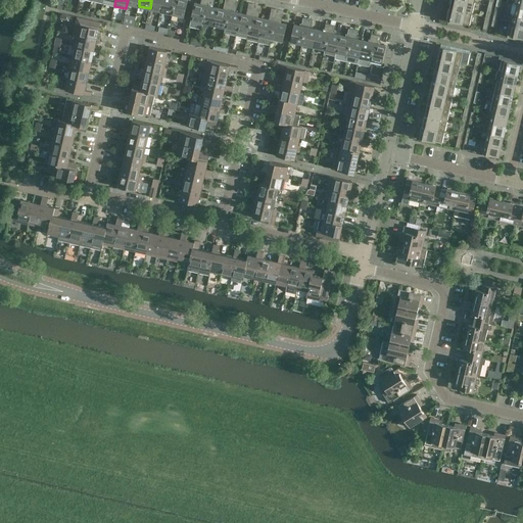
[(161,11),(163,0),(151,0),(150,8),(161,11)]
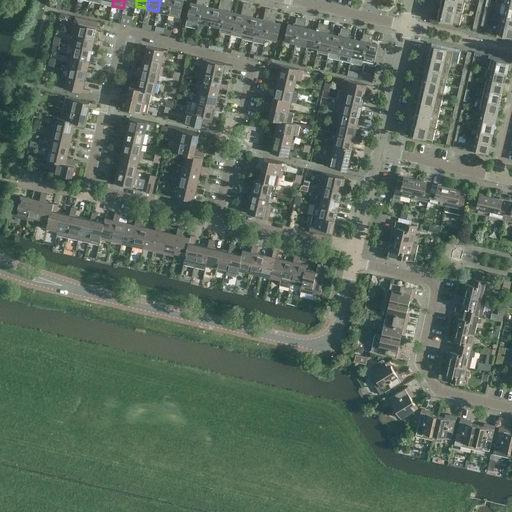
[(169,14),(171,0),(160,0),(158,11),(169,14)]
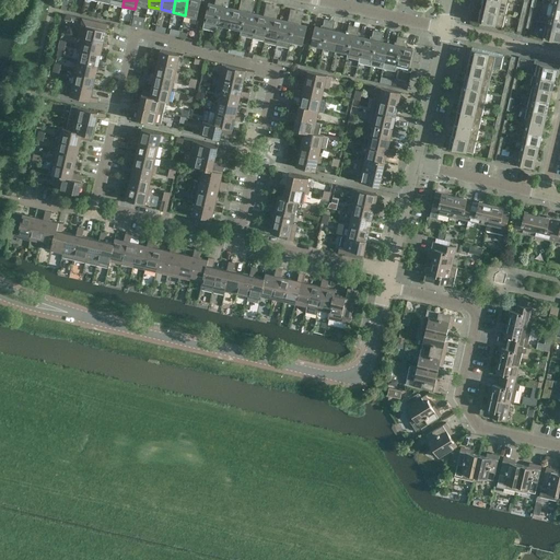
[(187,0),(185,15),(197,18),(201,0),(187,0)]
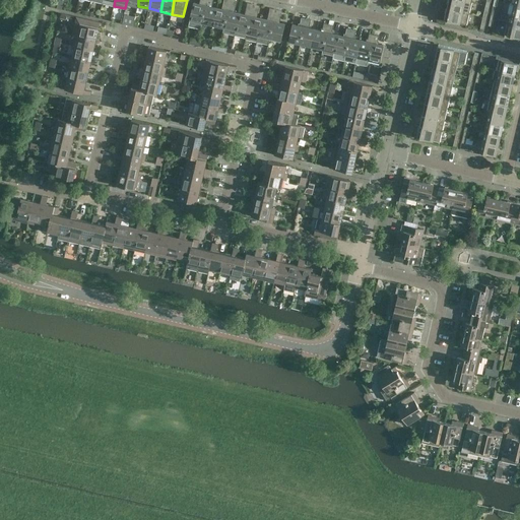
[(469,13),(472,2),(463,0),(448,0),(447,8),(469,13)]
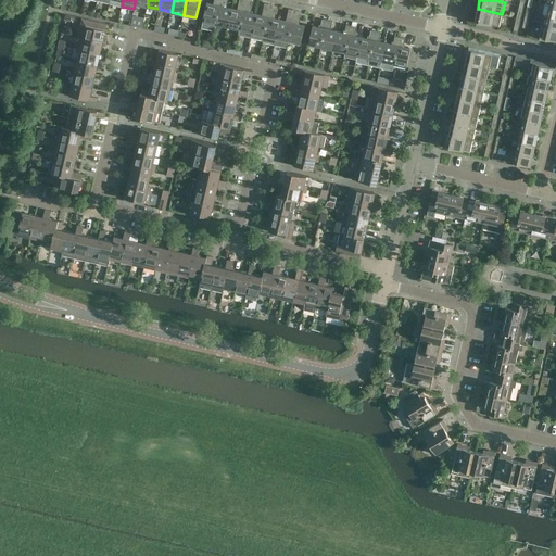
[(216,24),(220,5),(207,2),(202,28),(214,30),(216,24)]
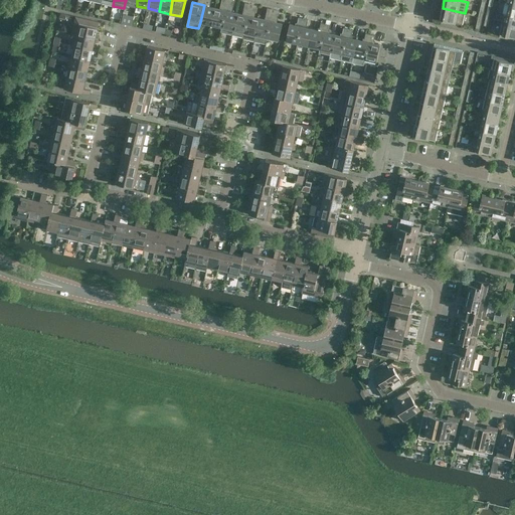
[(246,7),(256,10),(259,5),(247,2),(246,7)]
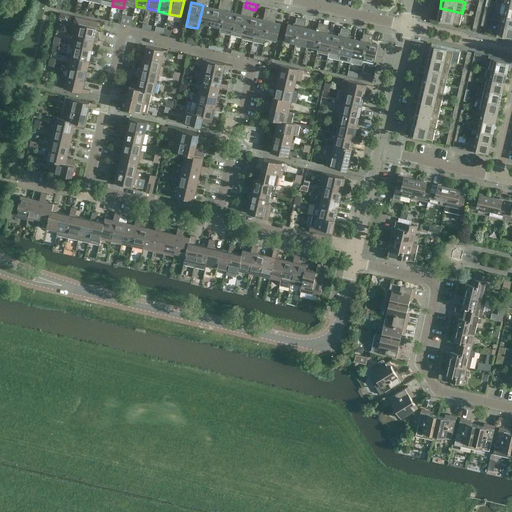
[(511,5),(504,4),(502,3),(500,13),(501,14),(511,16),(511,5)]
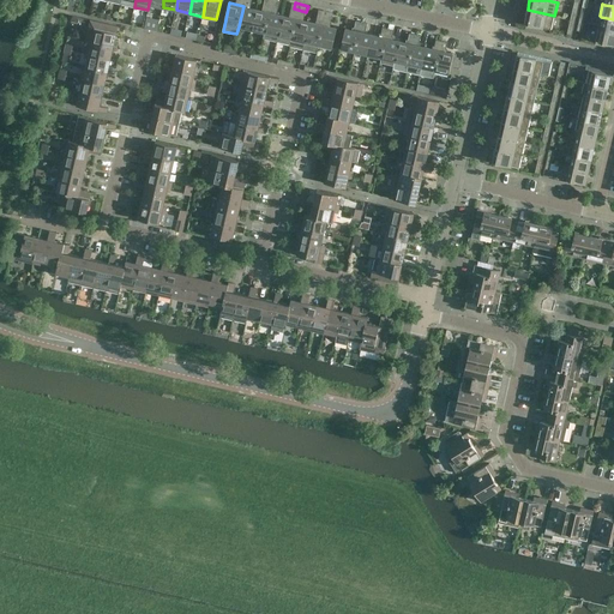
[(252,29),(257,8),(244,6),(239,26),(252,29)]
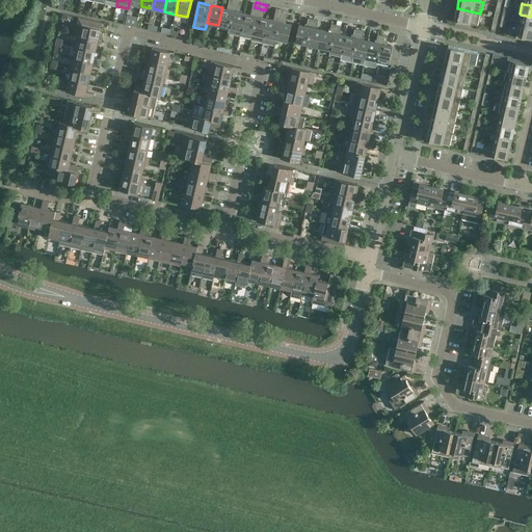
[(230,28),(234,10),(222,7),(218,25),(230,28)]
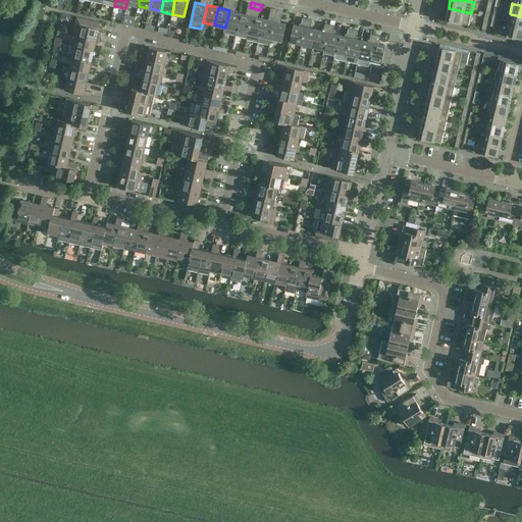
[(468,25),(471,13),(449,8),(446,19),(468,25)]
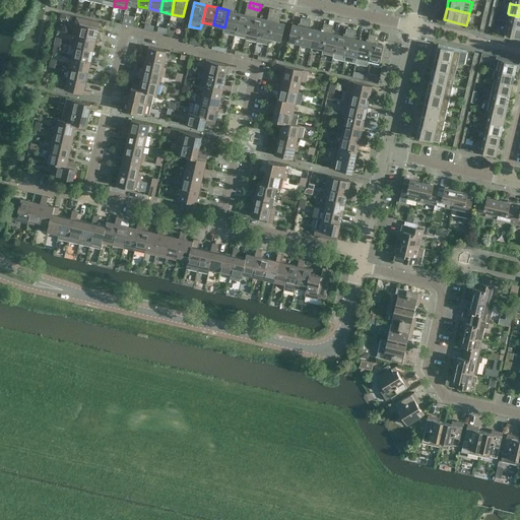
[(235,35),(240,13),(229,10),(224,27),(223,33),(235,35)]
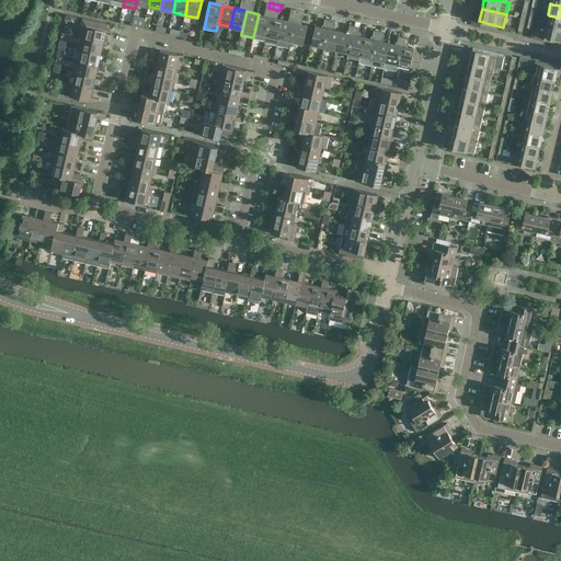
[(265,41),(271,16),(259,14),(253,37),(265,41)]
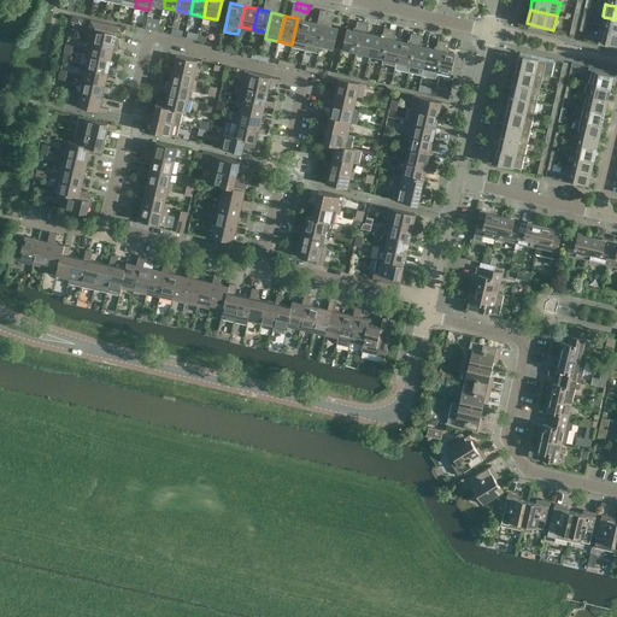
[(616,31),(616,19),(604,17),(601,29),(616,31)]
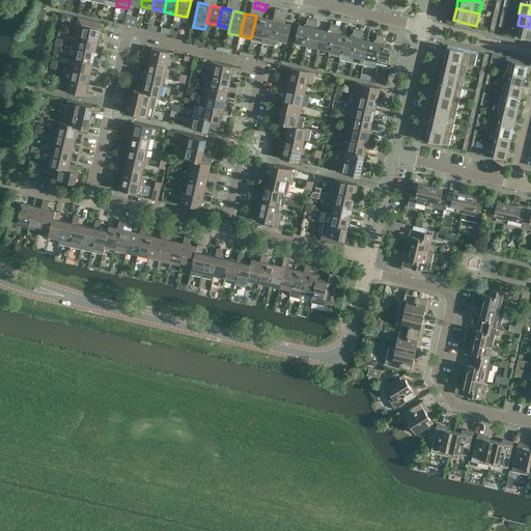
[(262,43),(268,19),(256,16),(251,38),(251,39),(262,43)]
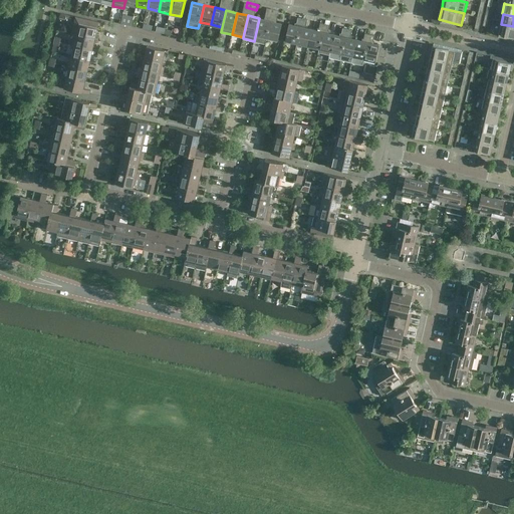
[(74,34),(77,34),(95,38),(99,22),(75,16),(71,33),(74,34)]
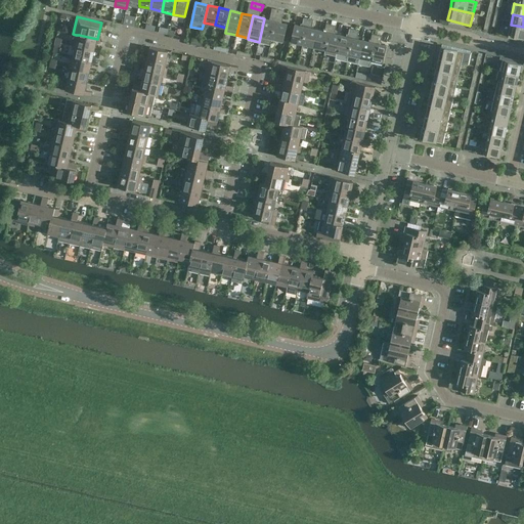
[(303,44),(309,18),(304,17),(302,26),(295,24),(291,41),(303,44)]
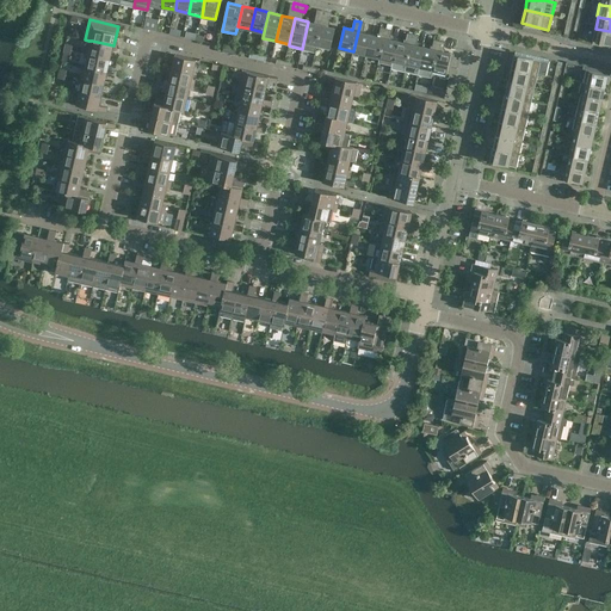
[(318,44),(321,24),(308,22),(302,49),(315,53),(318,44)]
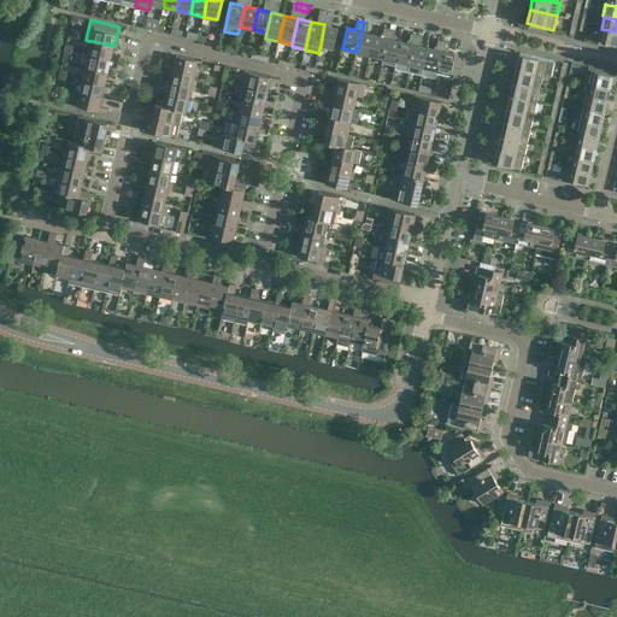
[(370,56),(375,35),(368,33),(369,23),(364,22),(357,52),(370,56)]
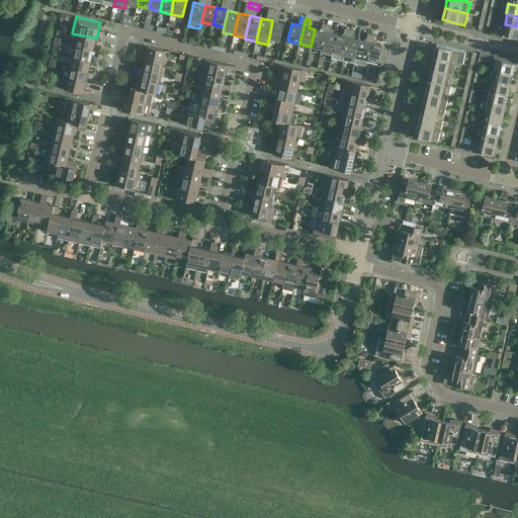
[(284,23),(272,20),(269,37),(280,40),(284,23)]
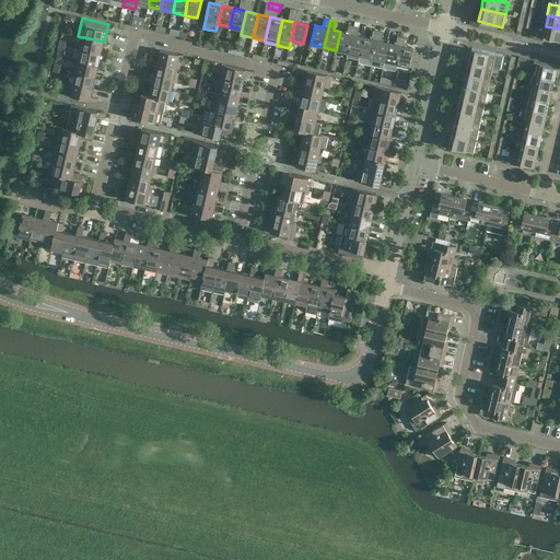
[(348,53),(354,25),(349,24),(347,33),(340,32),(336,50),(348,53)]
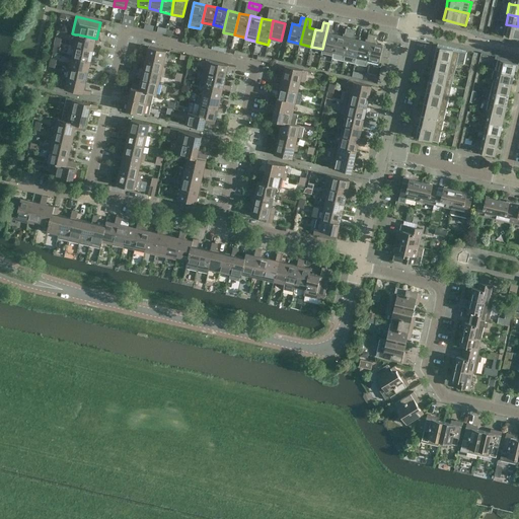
[(332,56),(338,34),(331,32),(334,25),(328,23),(322,49),(321,53),(332,56)]
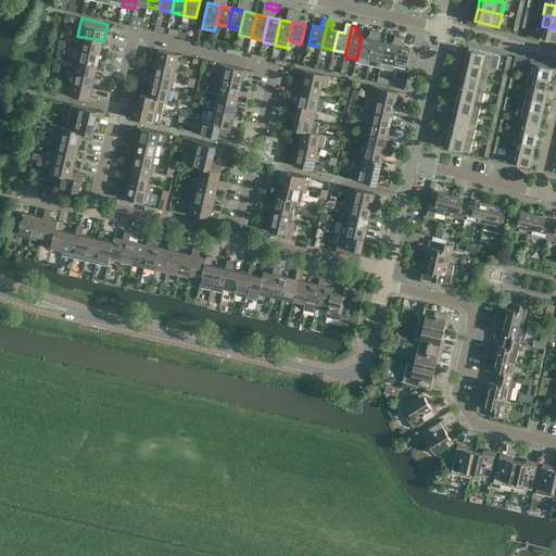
[(555,40),(555,28),(542,26),(540,37),(555,40)]
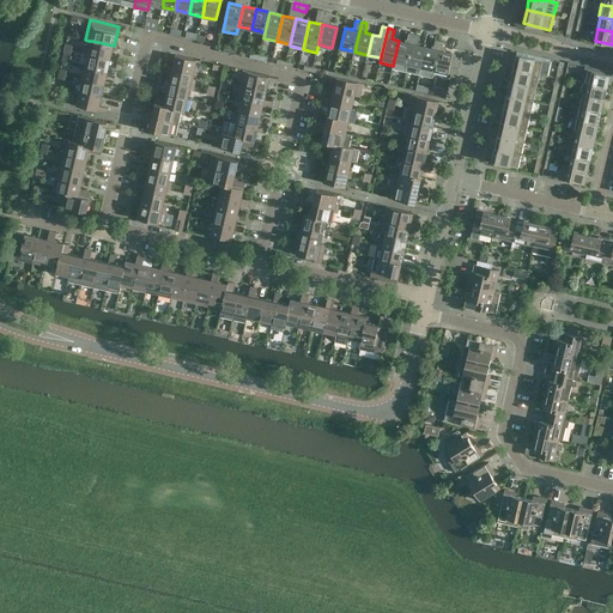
[(406,72),(414,35),(408,32),(407,42),(399,41),(393,66),(393,68),(406,72)]
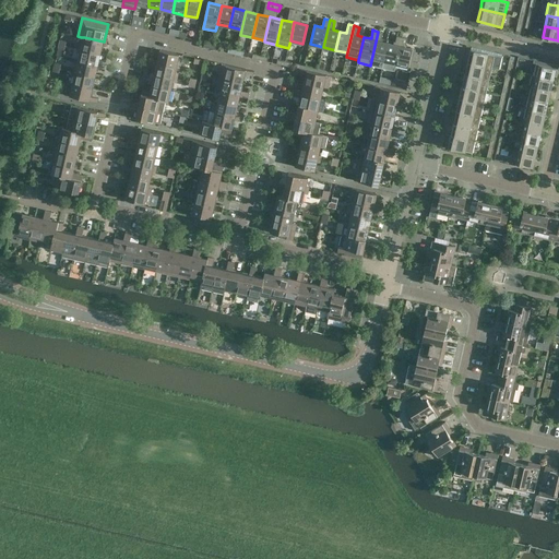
[(382,68),(389,43),(381,42),(383,33),(378,32),(370,66),(382,68)]
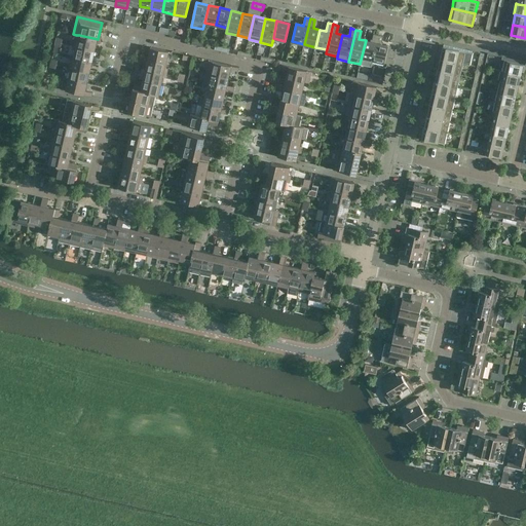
[(373,61),(378,35),(374,34),(372,41),(366,40),(360,64),(371,67),(373,61)]
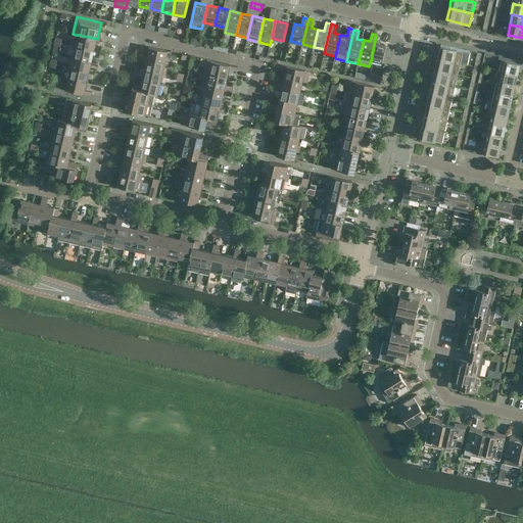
[(94,50),(97,39),(79,35),(76,35),(73,45),(94,50)]
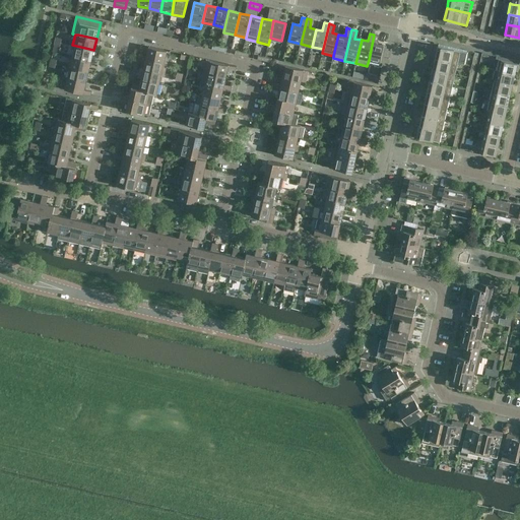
[(379,36),(374,35),(369,60),(380,62),(384,45),(378,44),(379,36)]
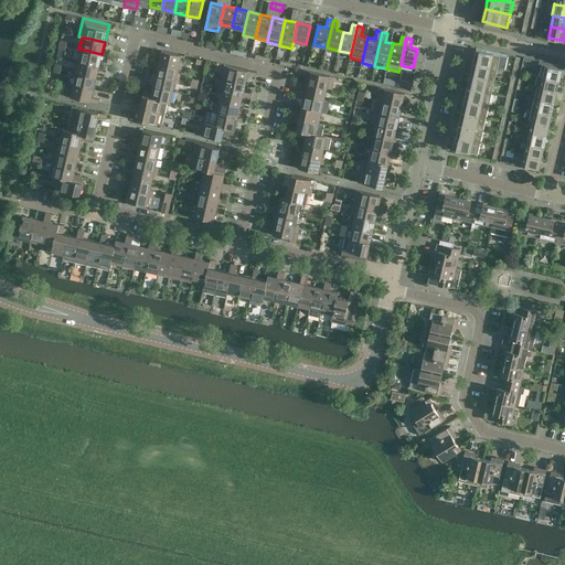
[(99,65),(102,54),(78,49),(78,52),(82,53),(80,61),(99,65)]
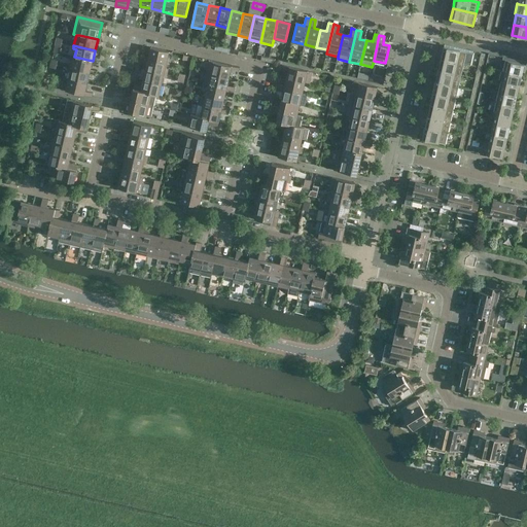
[(444,46),(442,59),(464,64),(467,51),(444,46)]
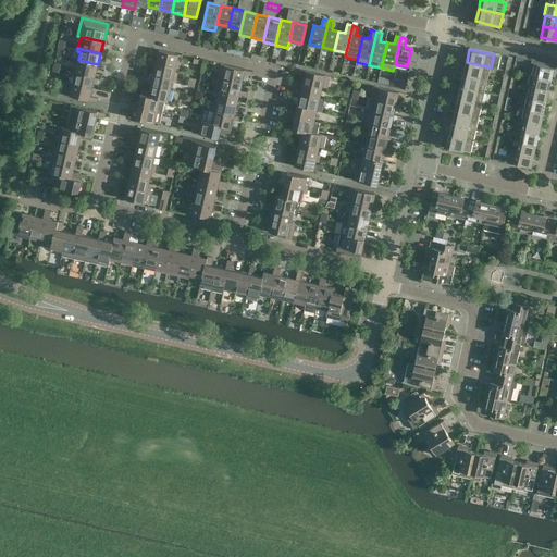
[(159,50),(157,62),(176,66),(178,59),(182,59),(182,56),(159,50)]
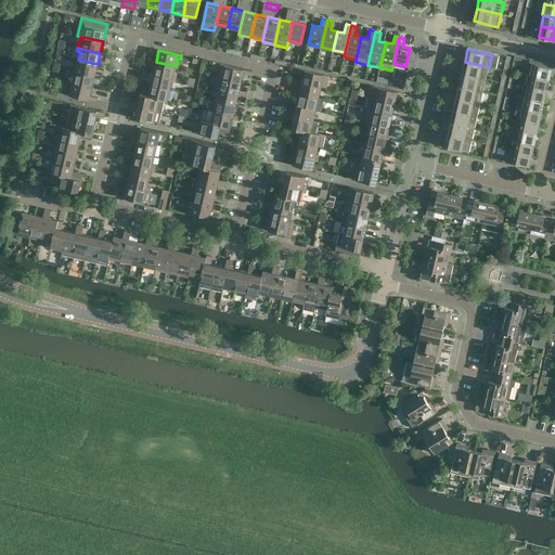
[(94,76),(98,64),(78,60),(76,68),(73,67),(72,71),(94,76)]
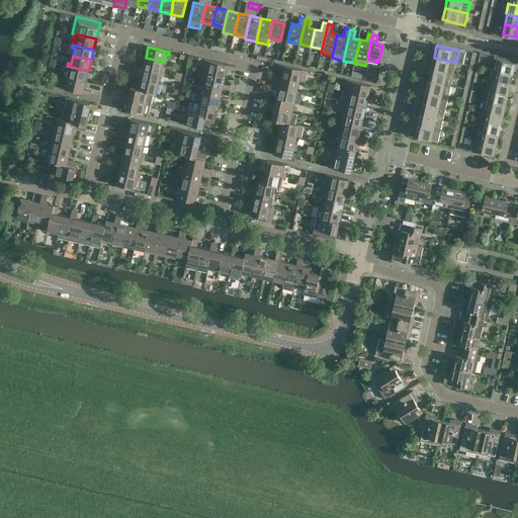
[(162,69),(164,62),(146,58),(143,68),(165,73),(165,70),(162,69)]
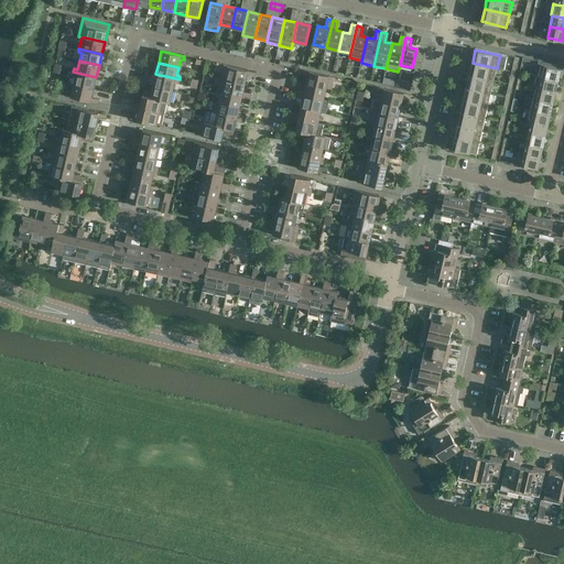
[(494,80),(497,68),(473,63),(469,75),(494,80)]
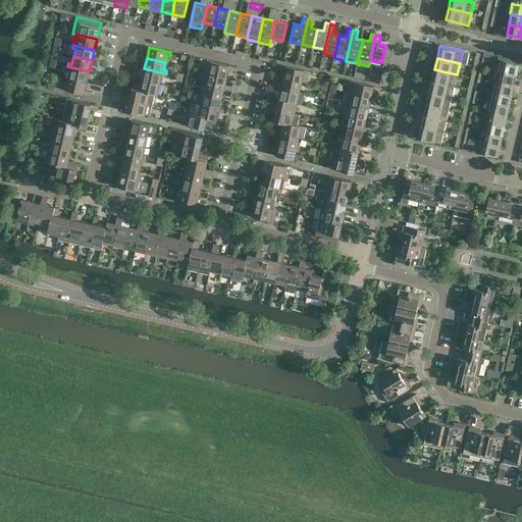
[(519,64),(518,63),(501,59),(499,70),(517,74),(519,64)]
